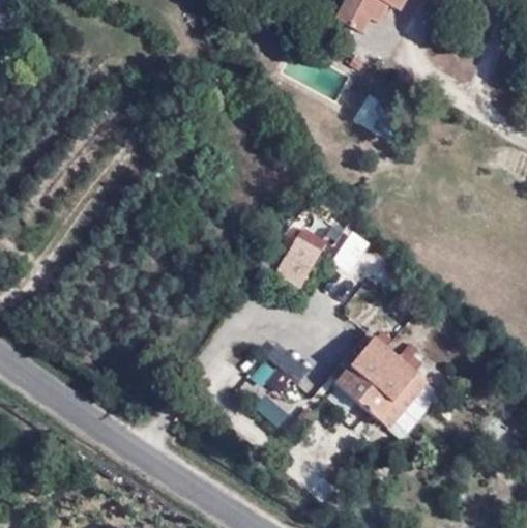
[(346,0),(338,19),(366,33),(375,16),(388,22),(396,8),(403,11),(408,0),(346,0)]
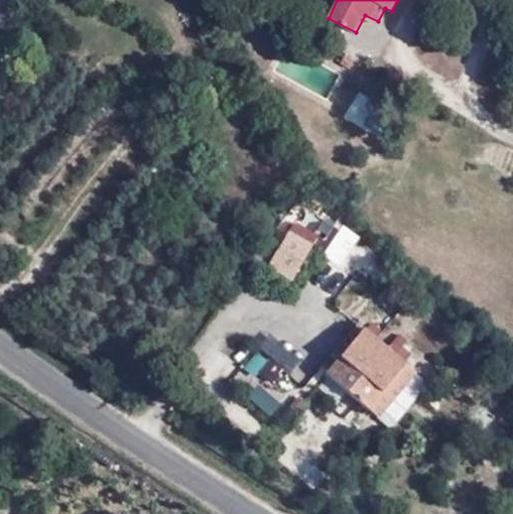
[(319,232),(292,220),(274,261),(301,273),(319,232)]
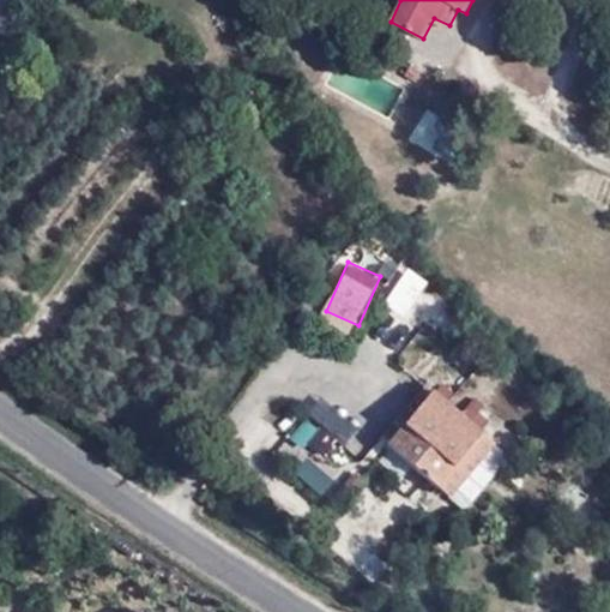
[(496,443),(433,388),(386,442),(450,497),(496,443)]
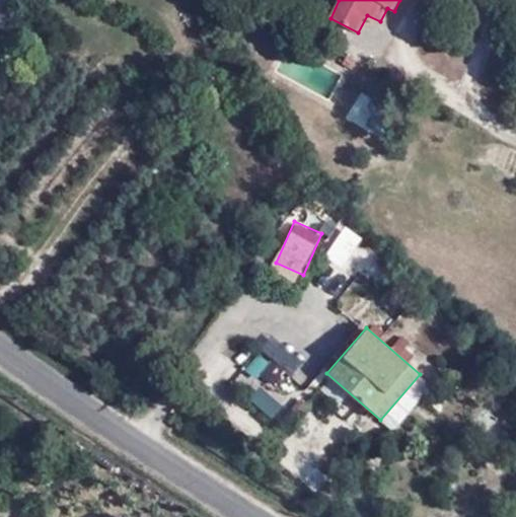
[(278,384),(289,368),(274,357),(263,373),(278,384)]
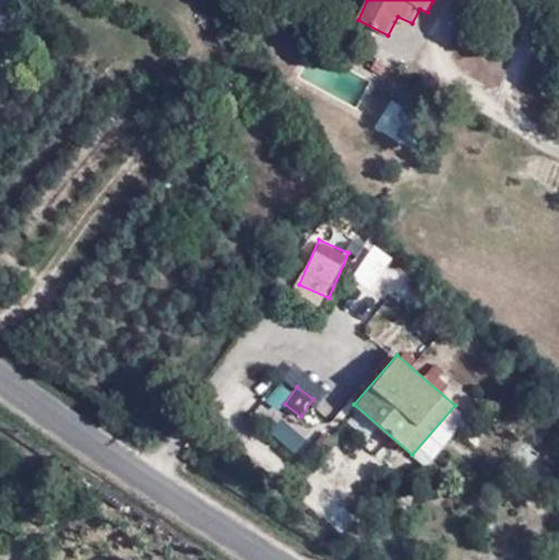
[(292,417),(275,423),(281,447),(300,440),(292,417)]
